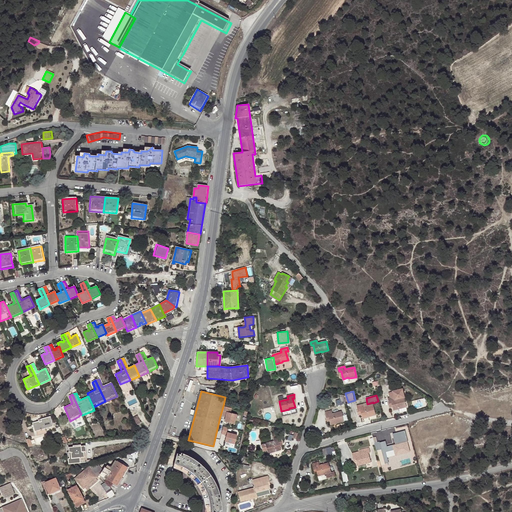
[(388,399),(389,402),(391,402),(392,407),(393,410),(399,408),(399,409),(407,407),(404,398),(395,400),(394,397),(388,399)]
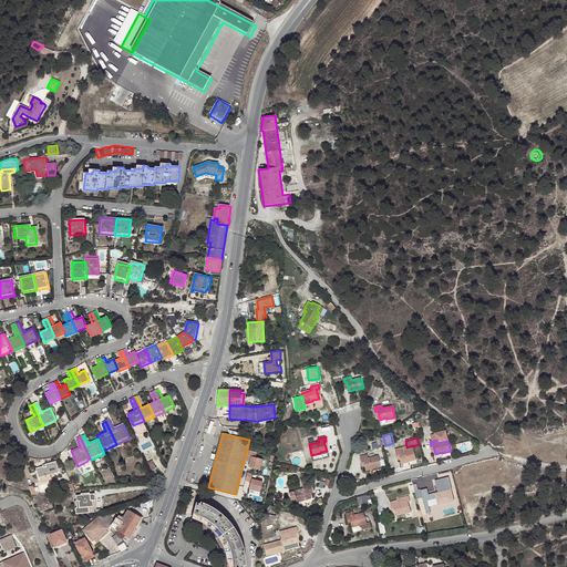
[(395,450),(397,454),(399,453),(401,460),(401,462),(408,461),(408,462),(416,460),(413,446),(413,445),(406,447),(395,450)]
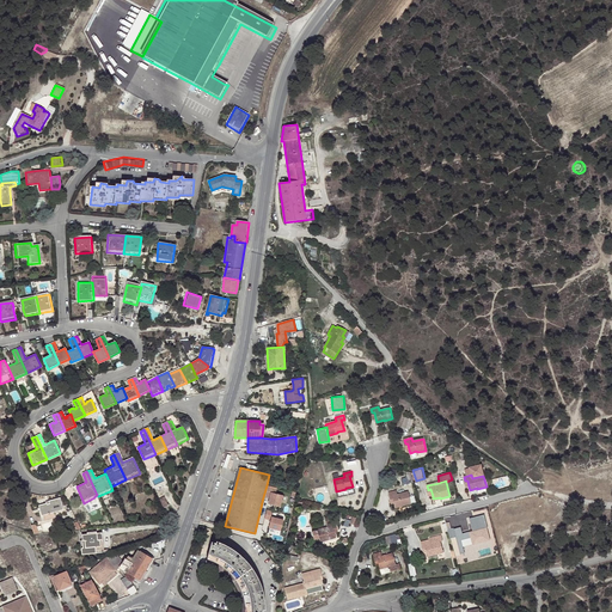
[(273,487),(267,485),(263,497),(269,499),(268,505),(280,507),(282,495),(275,494),(271,493),(273,487)]
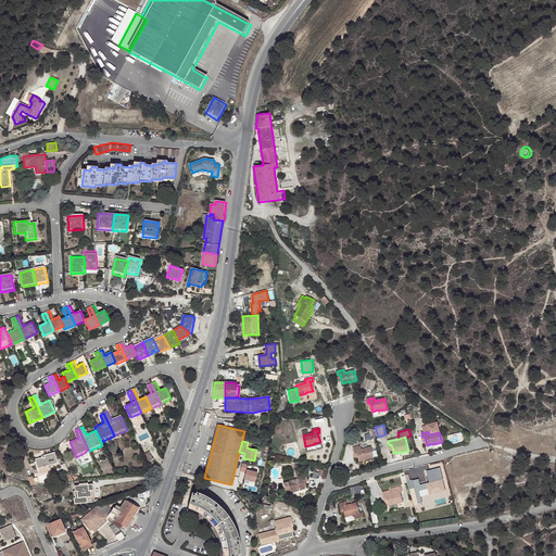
[(353,449),(354,452),(356,452),(358,457),(358,460),(365,458),(365,459),(374,458),(370,447),(361,450),(361,446),(353,449)]
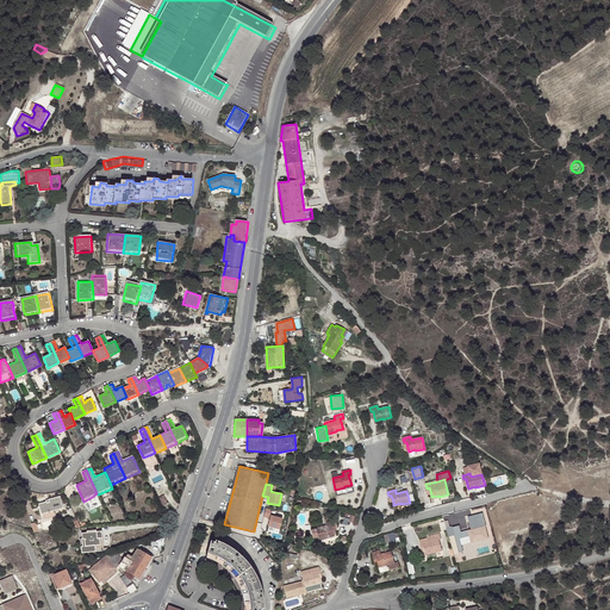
[(47,503),(47,502),(39,504),(43,520),(55,516),(54,511),(63,508),(60,496),(49,499),(49,502),(47,503)]
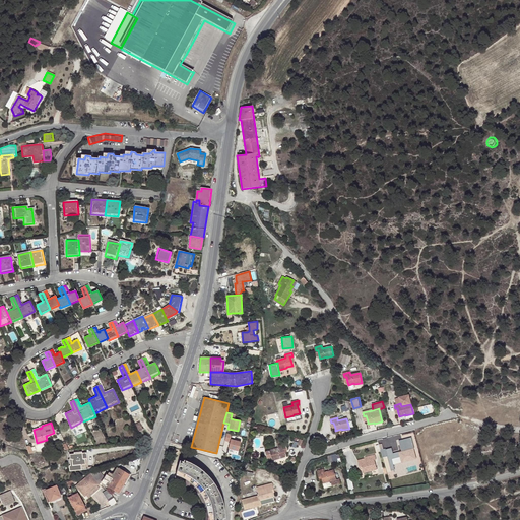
[(232,434),(226,433),(224,440),(230,442),(229,448),(239,451),(241,442),(231,439),(232,434)]
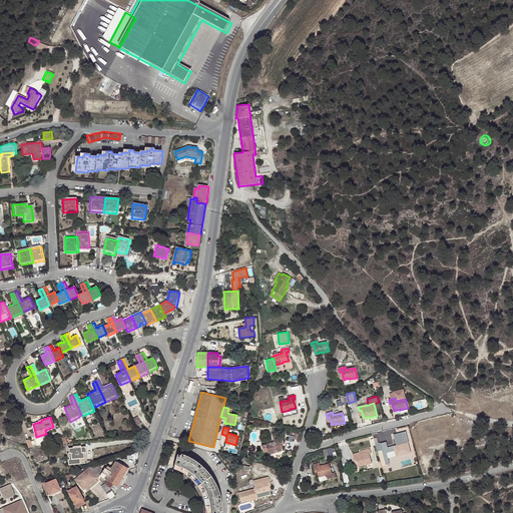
[(279,441),(281,440),(280,437),(274,439),(275,442),(262,446),(264,453),(268,452),(269,454),(276,452),(276,451),(282,449),(281,446),(279,441)]
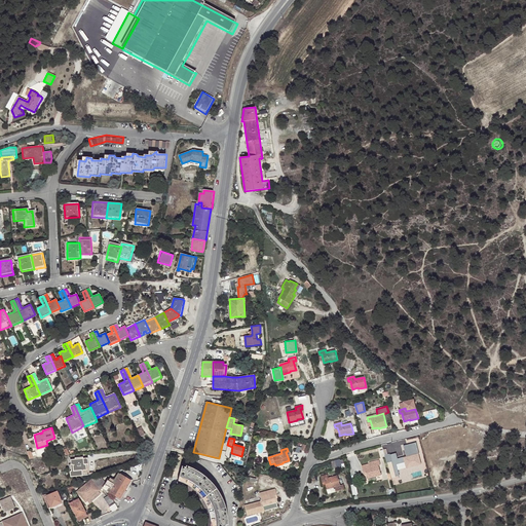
[(402,456),(403,459),(405,458),(406,464),(407,467),(412,465),(413,466),(420,464),(418,455),(409,457),(408,454),(402,456)]
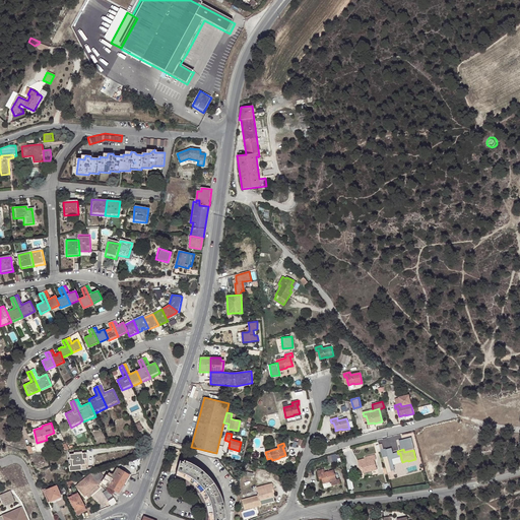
[(69,466),(70,471),(81,470),(81,465),(85,465),(85,459),(87,459),(86,453),(82,453),(82,452),(74,453),(74,454),(70,454),(70,460),(71,466),(69,466)]
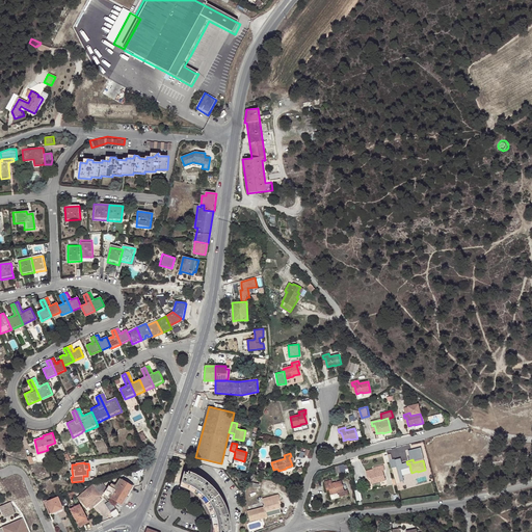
[(366,472),(367,475),(369,475),(371,480),(372,484),(386,480),(383,471),(374,473),(373,470),(366,472)]
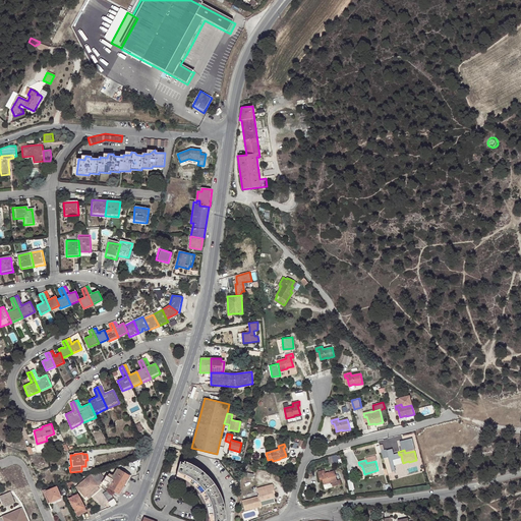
[(223,520),(224,517),(226,517),(225,513),(224,513),(223,508),(219,497),(221,496),(220,493),(218,493),(214,486),(210,480),(209,479),(210,477),(208,475),(206,476),(196,468),(192,466),(192,464),(189,463),(188,464),(180,462),(177,474),(183,477),(186,478),(189,480),(192,482),(198,487),(200,490),(205,497),(207,502),(210,508),(211,516),(211,520),(223,520)]
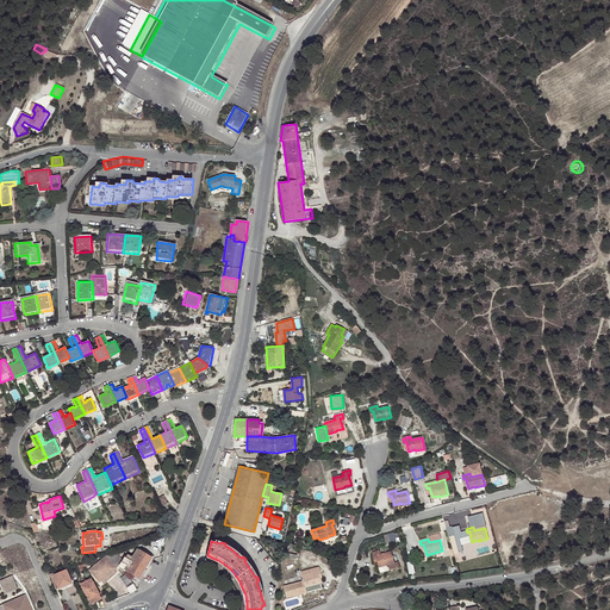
[(106,555),(105,556),(117,568),(119,567),(119,570),(123,572),(125,570),(134,574),(138,578),(150,556),(137,548),(132,556),(128,554),(126,556),(125,555),(123,560),(116,552),(106,555)]
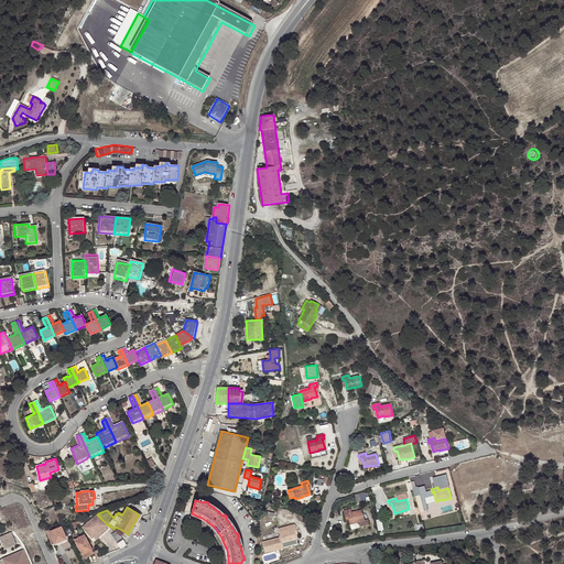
[(345,511),(346,516),(348,514),(349,521),(350,524),(358,522),(359,522),(360,528),(370,524),(368,520),(365,520),(362,510),(353,513),(351,509),(345,511)]
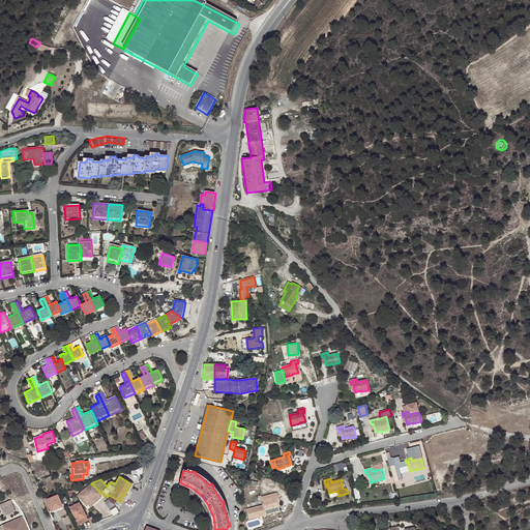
[(101,494),(91,483),(77,495),(86,506),(89,504),(98,497),(101,494)]
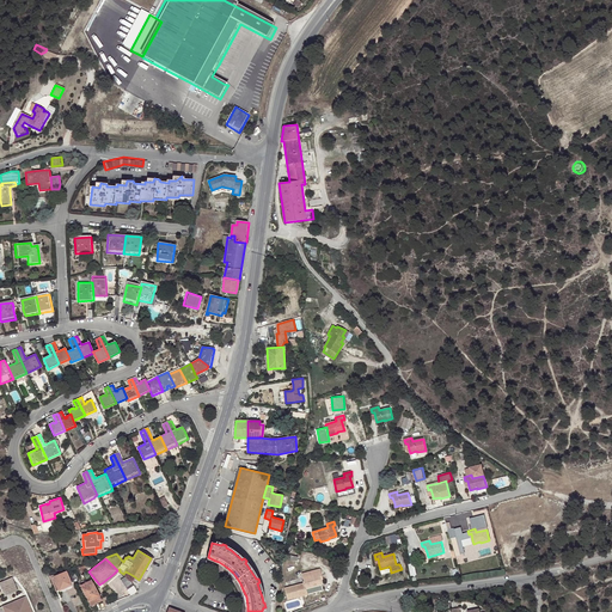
[(153,560),(151,558),(139,580),(140,580),(153,560)]
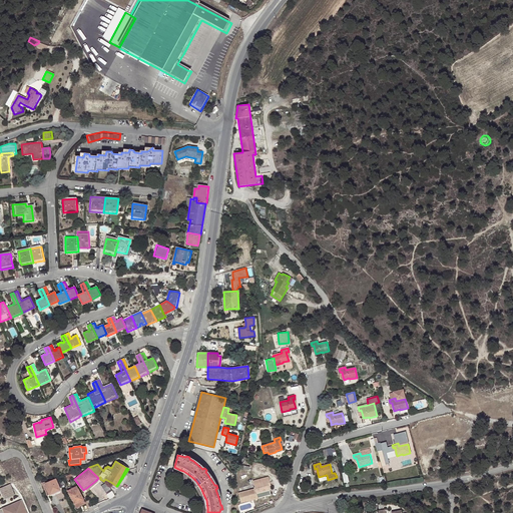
[(268,481),(270,480),(269,477),(262,478),(263,482),(253,484),(254,489),(257,493),(270,490),(270,489),(269,486),(268,481)]
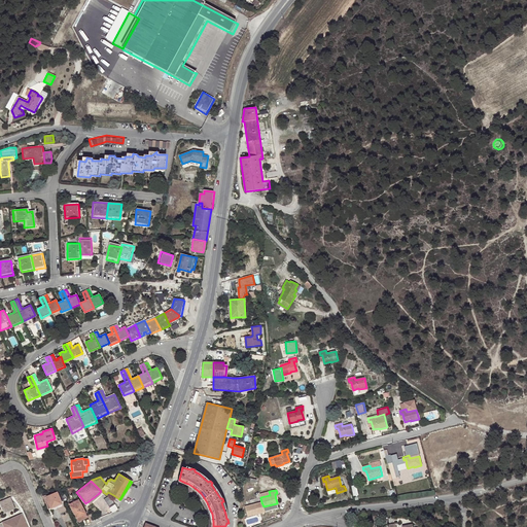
[(43,496),(48,510),(53,507),(54,510),(63,505),(57,492),(47,496),(47,495),(46,496),(45,495),(43,496)]
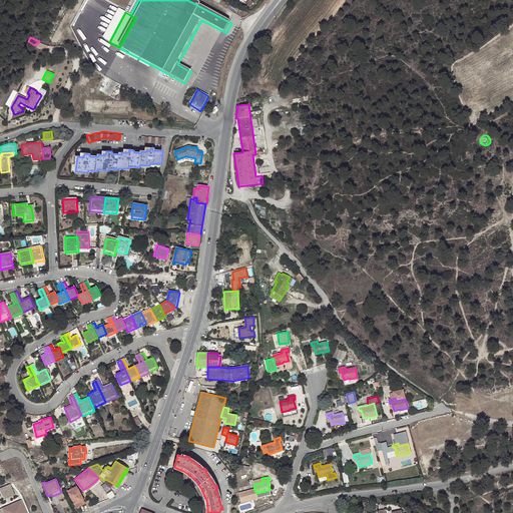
[(95,481),(86,488),(87,490),(97,482),(95,481)]
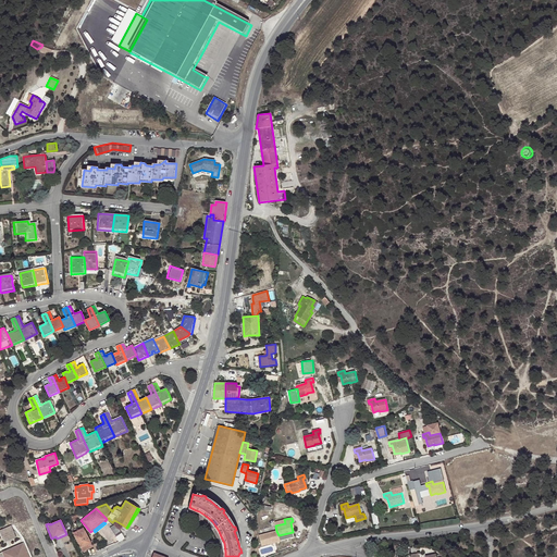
[(12,527),(0,531),(0,532),(4,543),(16,539),(12,527)]
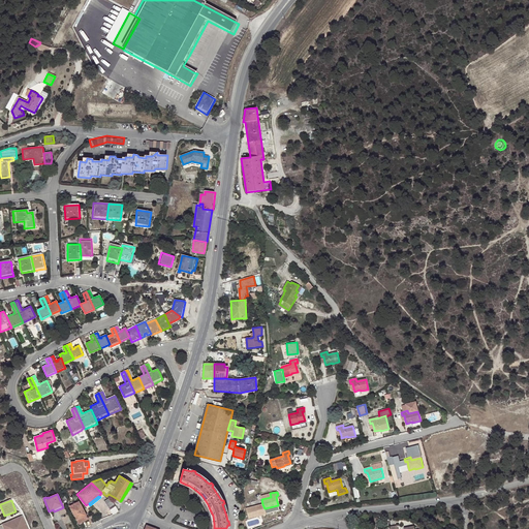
[(111,511),(117,509),(114,501),(112,500),(107,503),(107,505),(111,511)]
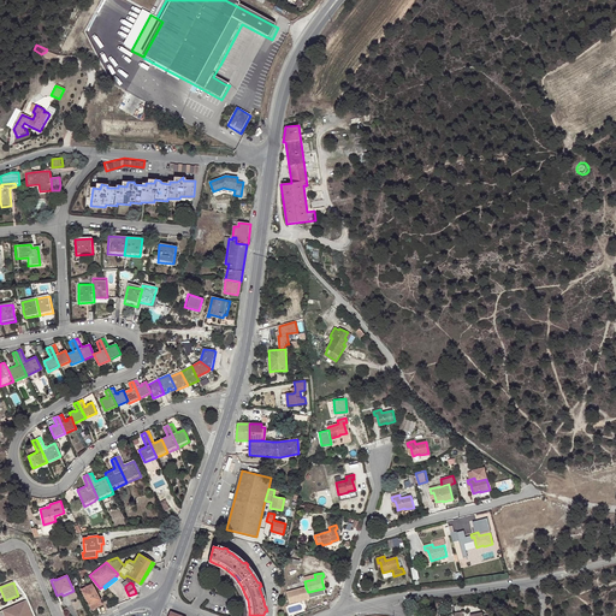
[(92,585),(82,590),(93,611),(94,610),(94,609),(102,605),(92,585)]
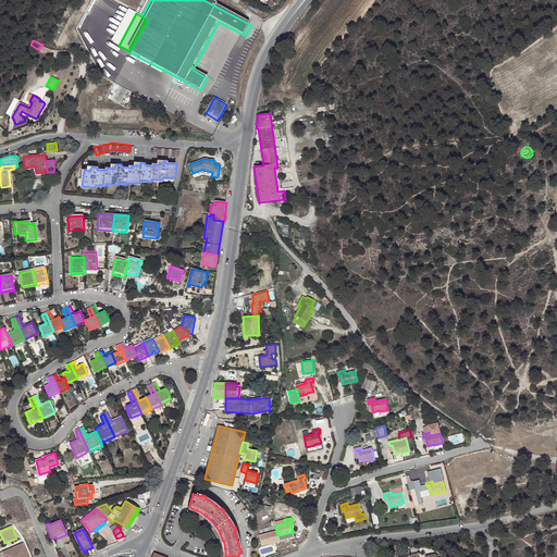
[(279,535),(276,531),(259,535),(261,546),(280,541),(294,537),(293,532),(279,535)]
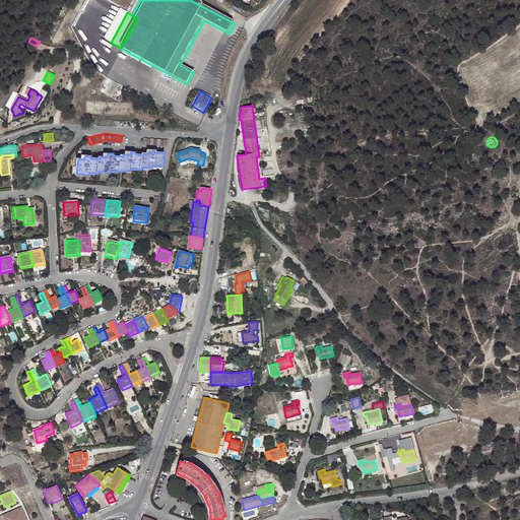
[(26,519),(21,507),(0,516),(0,519),(26,519)]
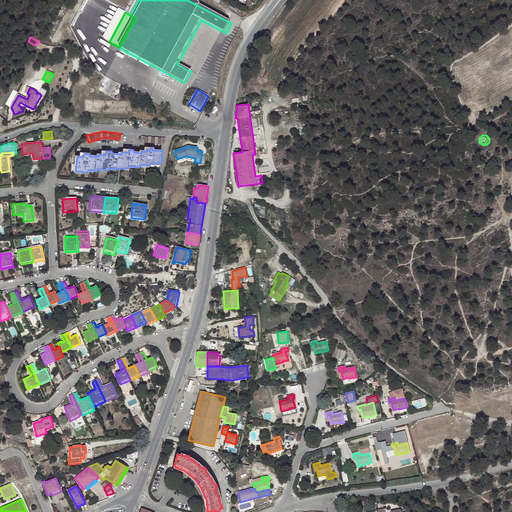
All buildings are outlined.
